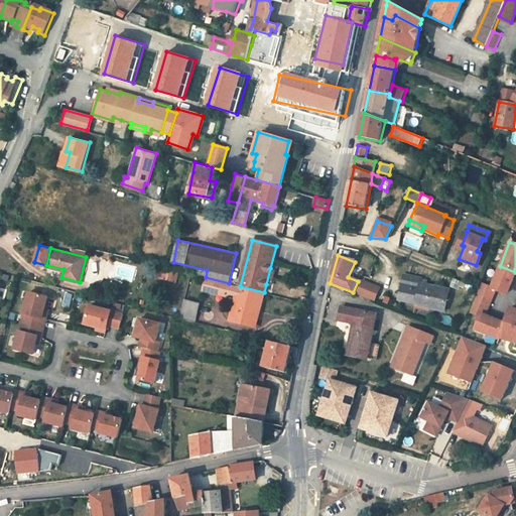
[(515,272),(500,266),(492,286),(490,289),(495,292),(505,296),(510,281),(512,280),(515,272)]
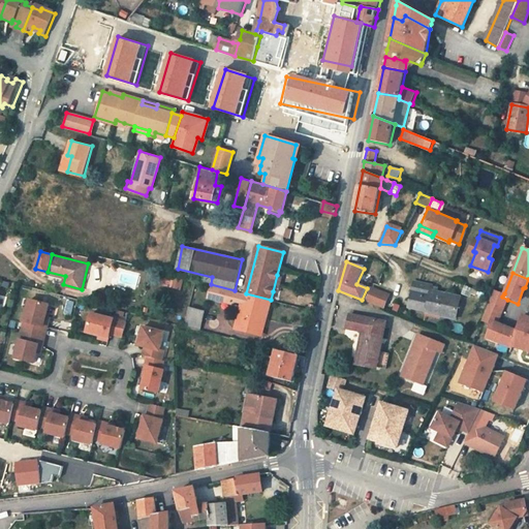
[(285,277),(277,275),(273,291),(281,293),(285,277)]
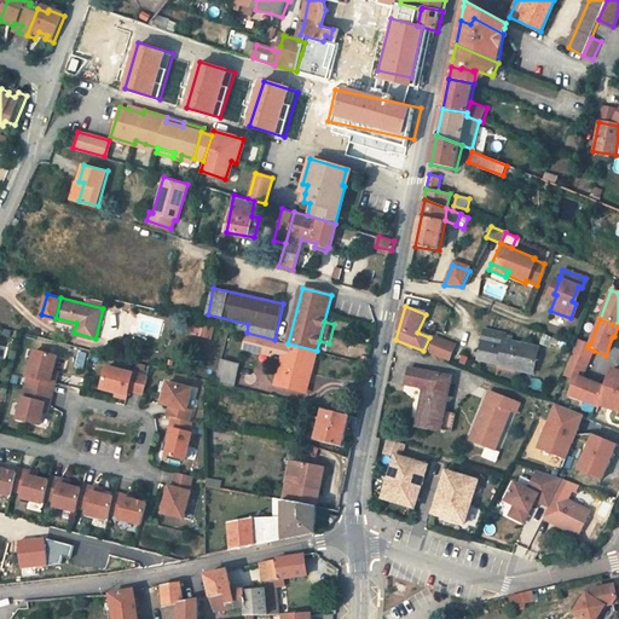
[(510,343),(502,342),(503,336),(484,331),(476,359),(496,364),(496,366),(531,374),(536,350),(510,343)]
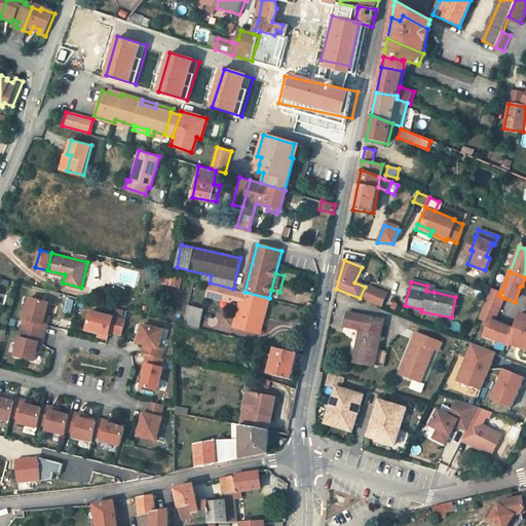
[(240,305),(235,326),(256,331),(259,316),(265,317),(269,298),(245,292),(233,289),(210,283),(207,297),(240,305)]
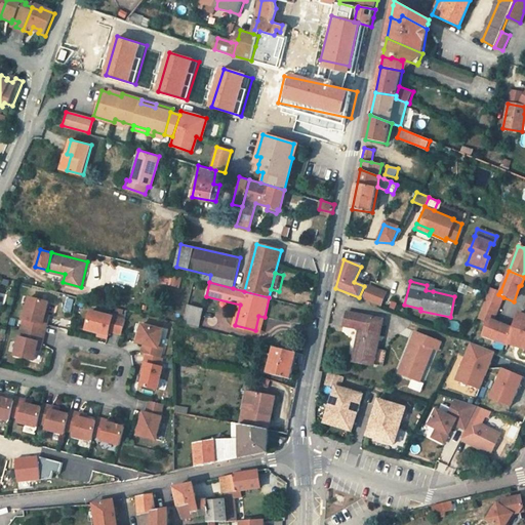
[(386,290),(367,283),(361,298),(379,306),(386,290)]
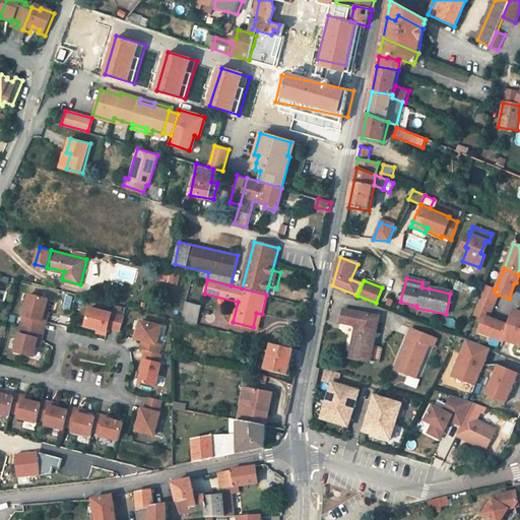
[(479,303),(494,309),(499,295),(494,291),(496,288),(485,285),(479,303)]
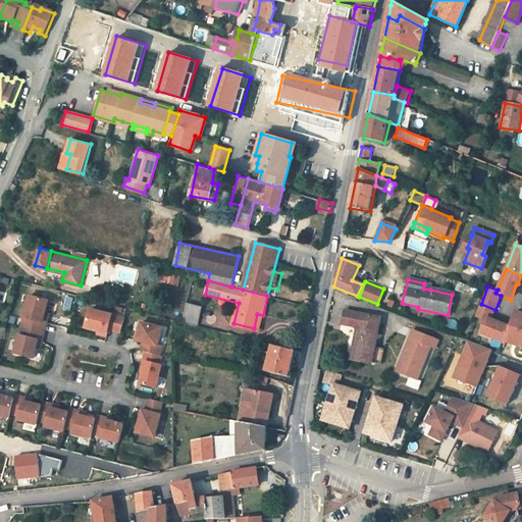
[(22,325),(44,330),(47,322),(43,322),(46,312),(49,299),(32,295),(22,325)]
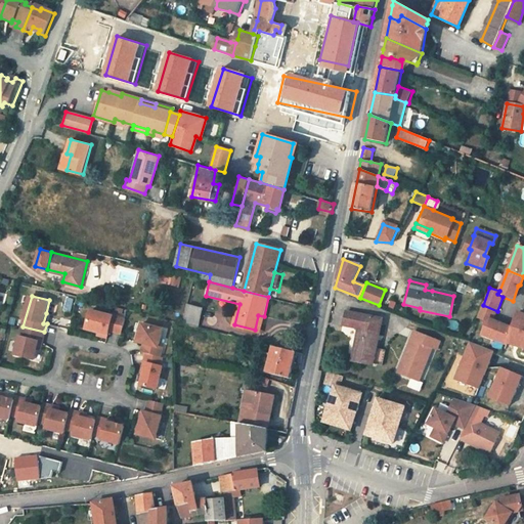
[(198,326),(203,309),(187,305),(183,322),(198,326)]
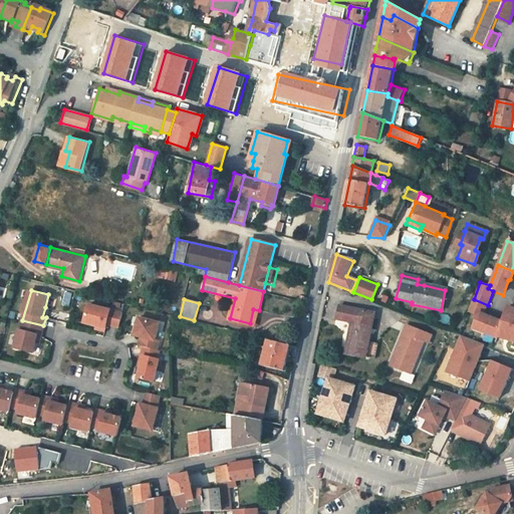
[(476,316),(478,317),(483,318),(488,305),(474,299),(469,313),(476,316)]
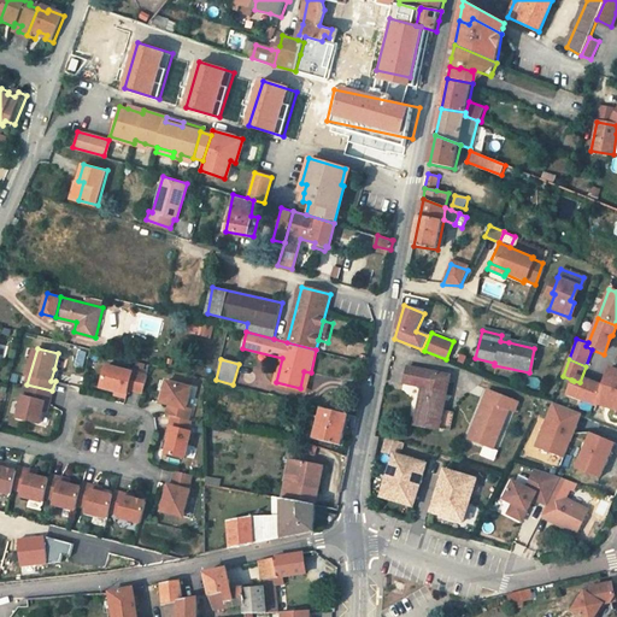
[(452,432),(456,413),(442,410),(450,374),(407,365),(405,382),(424,386),(416,424),(452,432)]
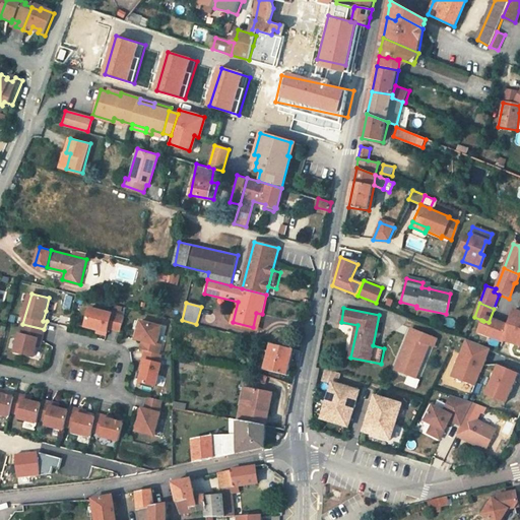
[(119,332),(123,318),(88,309),(83,326),(108,333),(109,329),(119,332)]
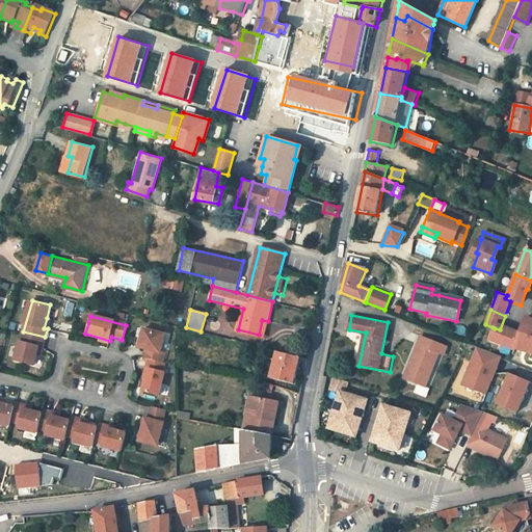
[(268,321),(262,320),(259,335),(264,337),(268,321)]
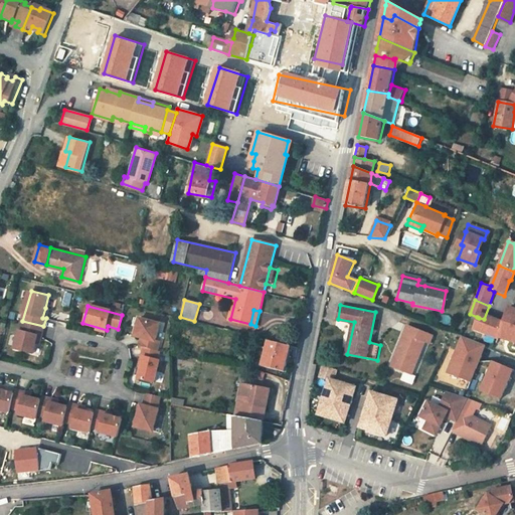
[(514,311),(509,310),(505,326),(500,340),(514,345),(514,311)]
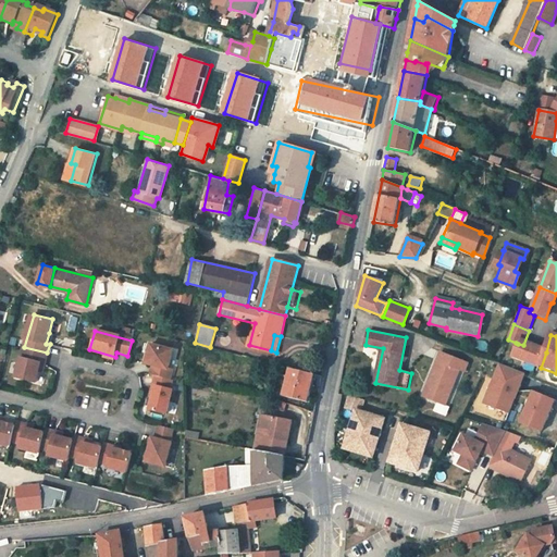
[(148,362),(155,364),(151,374),(155,375),(172,380),(175,371),(171,370),(175,350),(152,344),(148,362)]
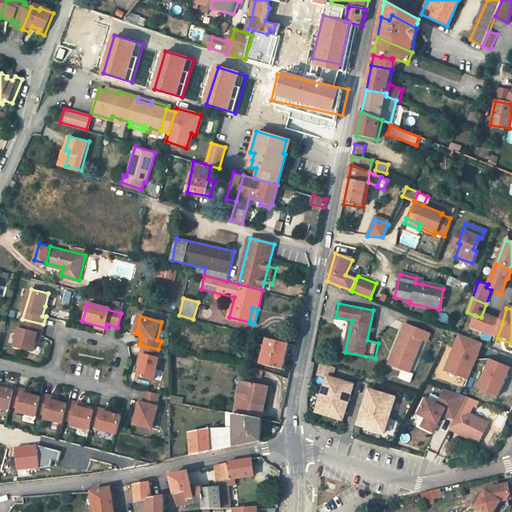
[(497,338),(502,324),(493,320),(491,321),(481,317),(476,316),(471,329),(497,340),(497,338)]
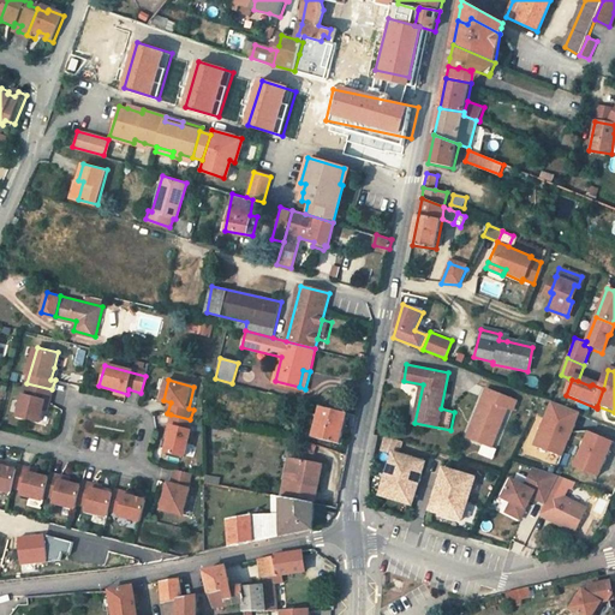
[(24,392),(49,399),(52,389),(27,383),(24,392)]
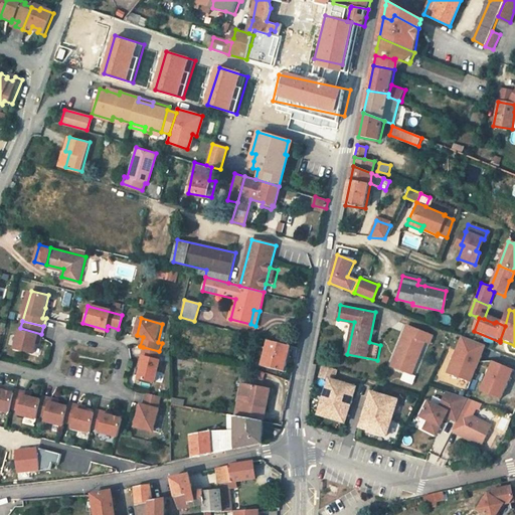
[(434,337),(408,327),(392,366),(411,375),(425,342),(431,344),(434,337)]
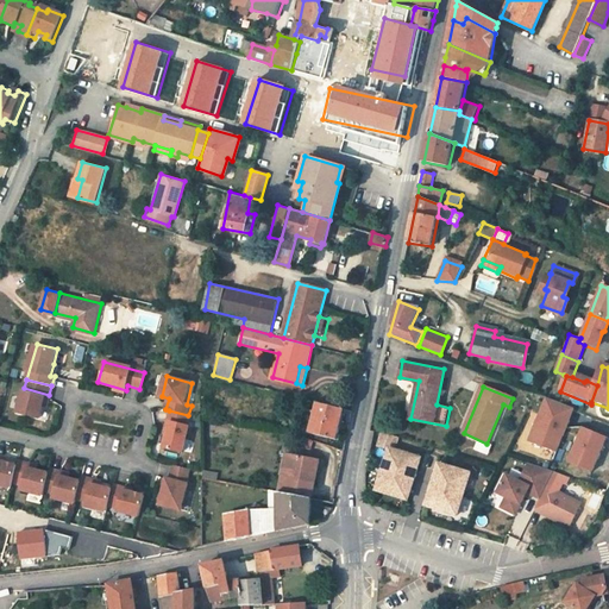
[(17,414),(37,420),(41,407),(43,396),(48,397),(49,395),(24,388),(17,414)]
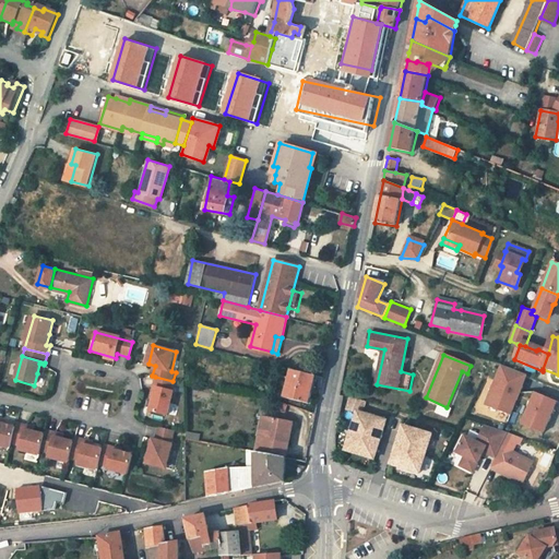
[(526,376),(502,366),(494,388),(494,387),(486,405),(510,415),(515,401),(516,401),(526,376)]
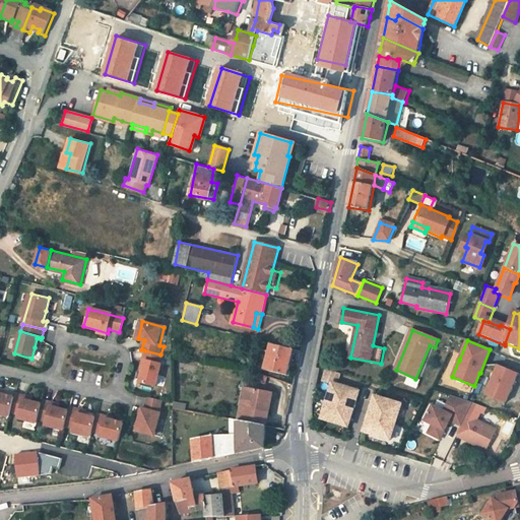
[(281,374),(293,377),(300,349),(266,341),(259,368),(281,375),(281,374)]
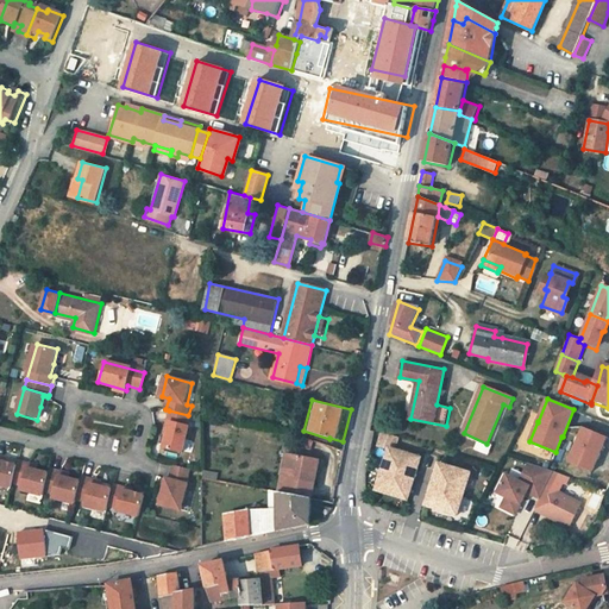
[(170,421),(167,434),(163,447),(183,452),(190,426),(187,425),(190,415),(188,415),(169,410),(165,419),(170,421)]
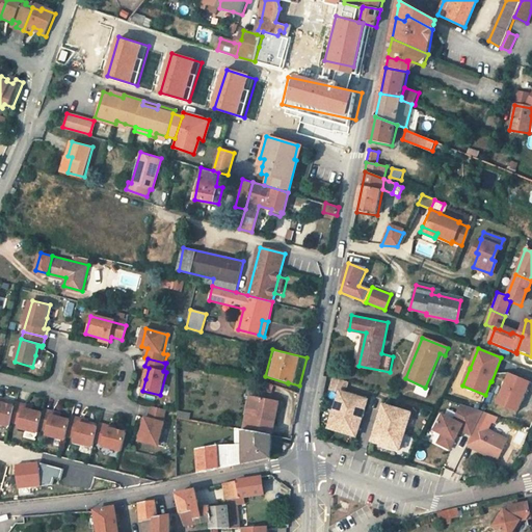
[(513,414),(529,381),(505,371),(490,403),(513,414)]
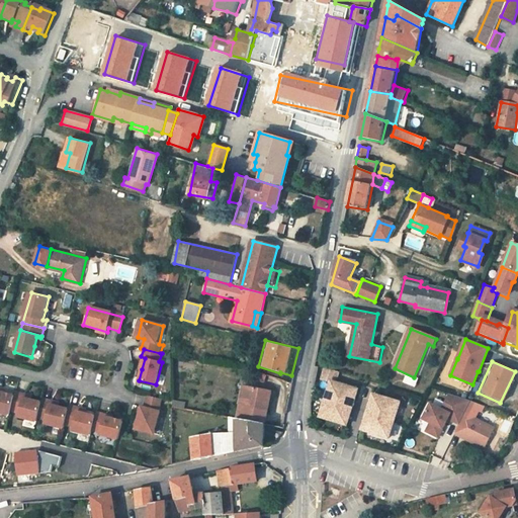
[(336,382),(340,372),(325,367),(322,378),(331,381),(336,382)]
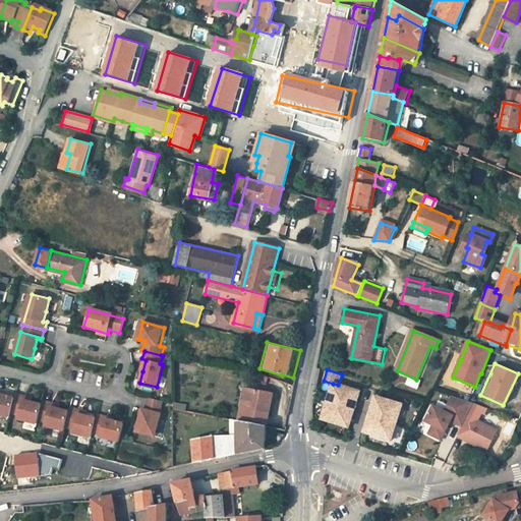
[(406,386),(419,389),(420,382),(407,379),(406,386)]
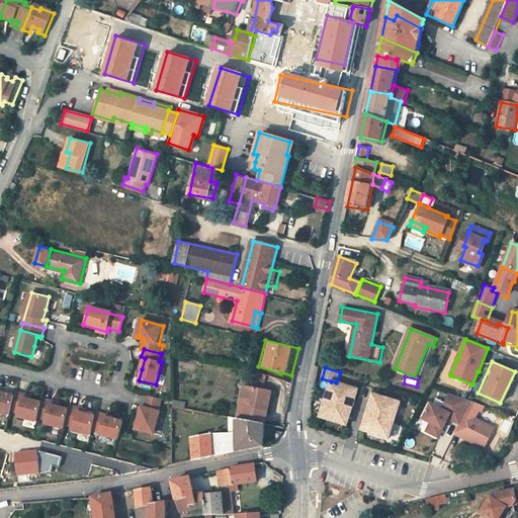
[(331,381),(320,417),(347,425),(350,414),(338,410),(342,398),(354,401),(358,390),(336,382),(331,381)]
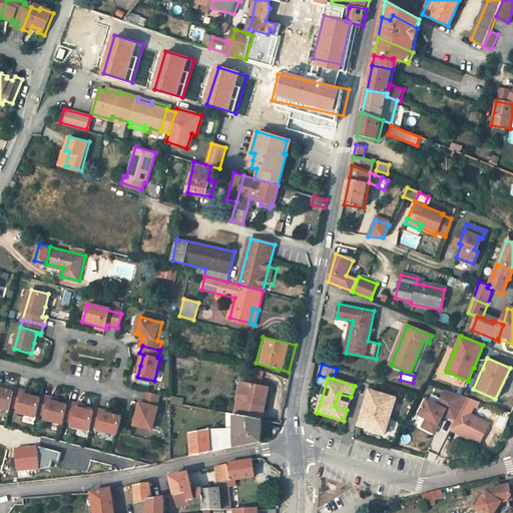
[(235,411),(240,412),(245,383),(240,382),(235,411)]
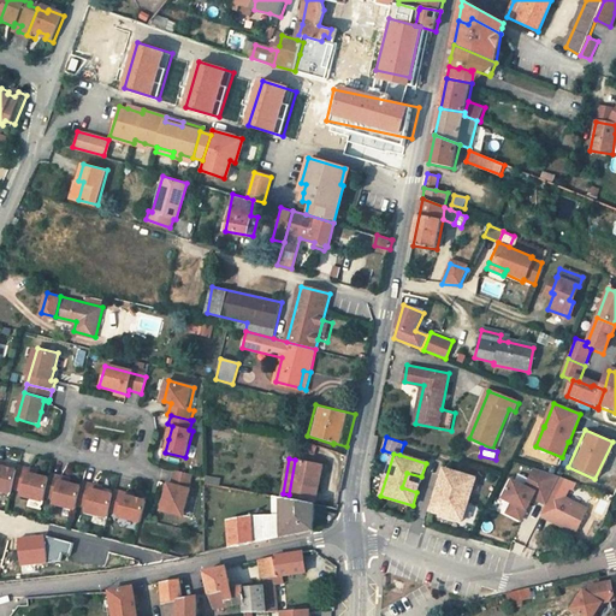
[(321,463),(295,460),(289,495),(315,499),(321,463)]
